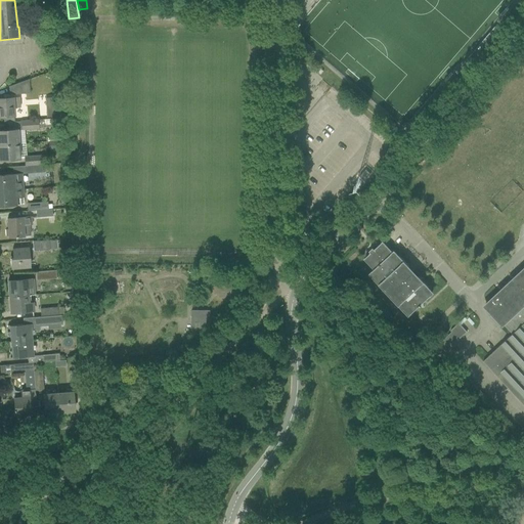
[(9,86),(9,95),(30,93),(29,79),(9,86)]
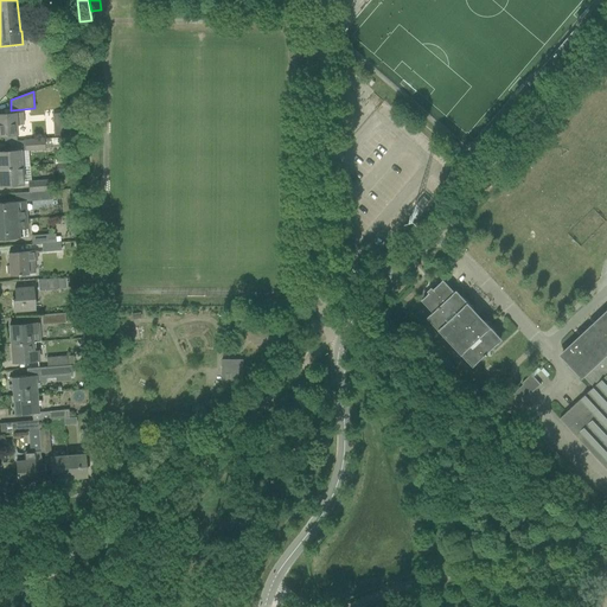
[(24,126),(23,113),(0,114),(0,135),(4,135),(5,142),(17,141),(16,126),(24,126)]
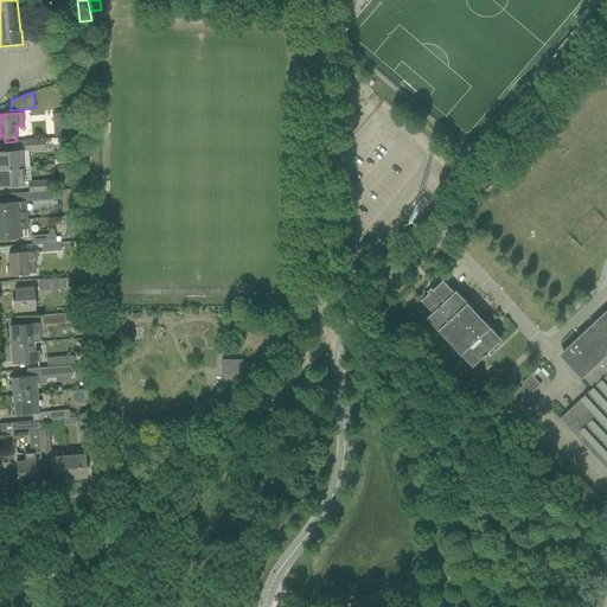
[(44,139),(25,140),(26,151),(27,151),(44,149),(56,148),(66,147),(68,147),(66,138),(44,139)]
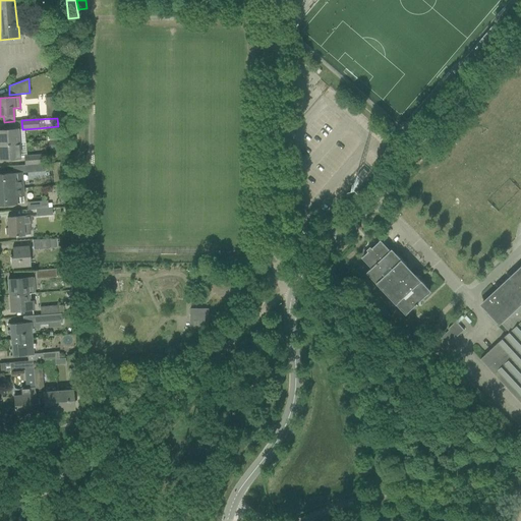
[(0,145),(18,143),(17,129),(0,130),(0,145)]
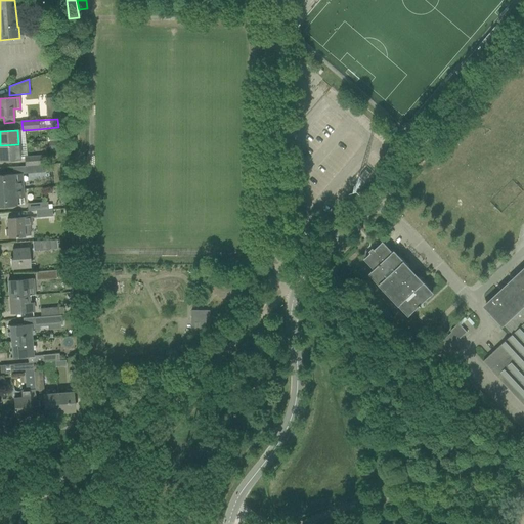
[(18,144),(0,145),(0,160),(19,159),(18,144)]
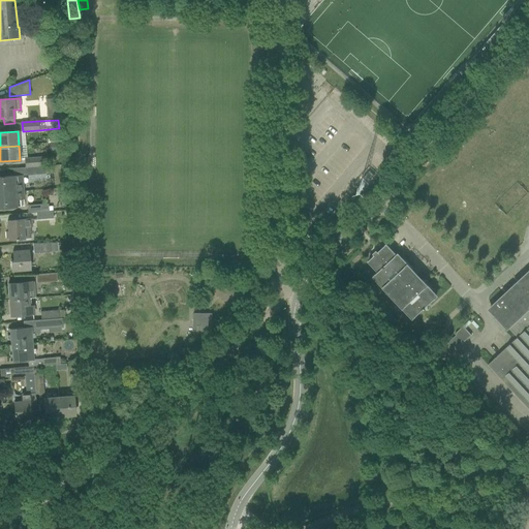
[(36,166),(41,165),(41,156),(25,158),(26,167),(36,166)]
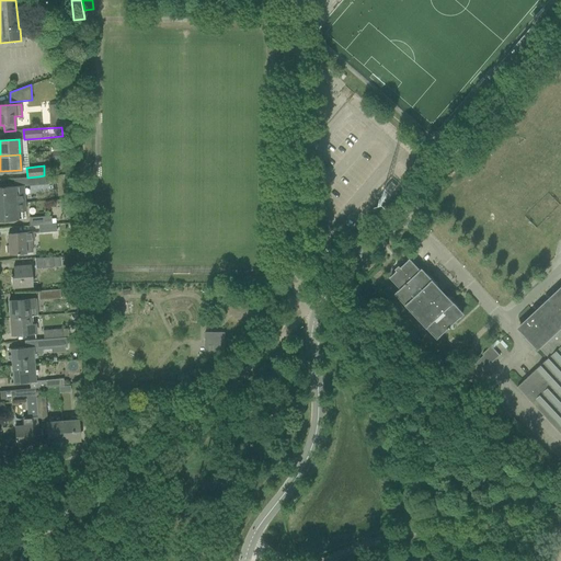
[(44,175),(38,176),(39,185),(48,184),(47,175),(44,175)]
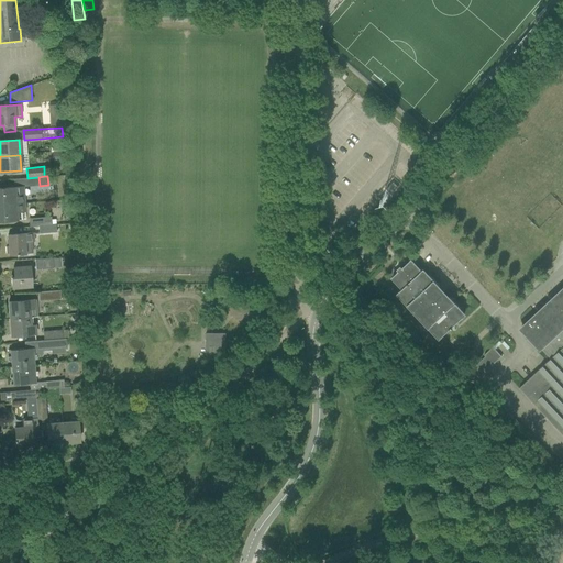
[(393,183),(386,190),(390,195),(398,187),(393,183)]
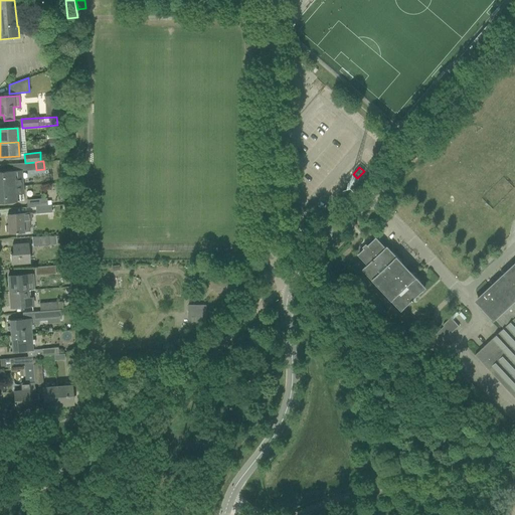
[(0,187),(20,186),(20,179),(22,179),(21,171),(0,172),(0,187)]
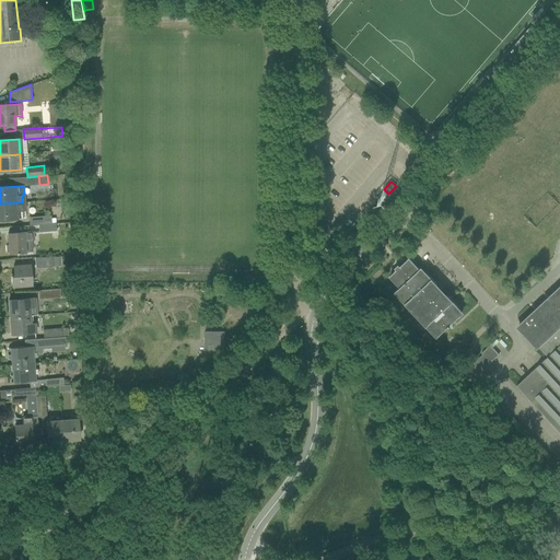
[(22,202),(0,203),(0,220),(18,219),(25,219),(24,202),(22,202)]
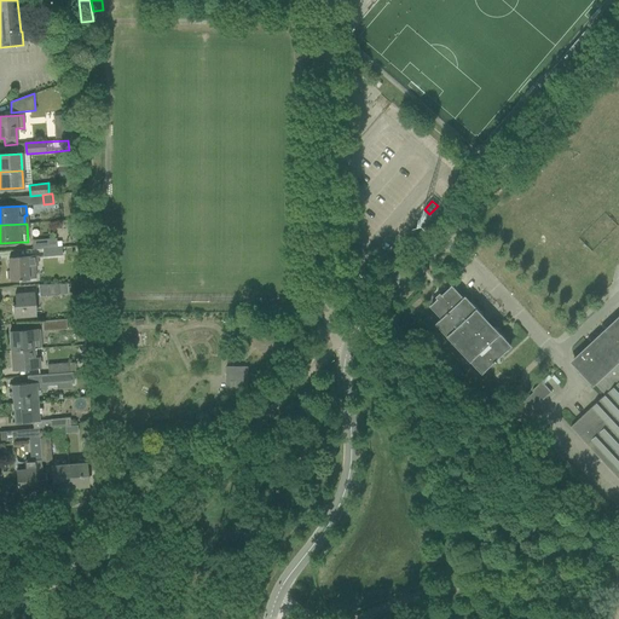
[(42,249),(57,247),(57,238),(32,239),(33,249),(42,249)]
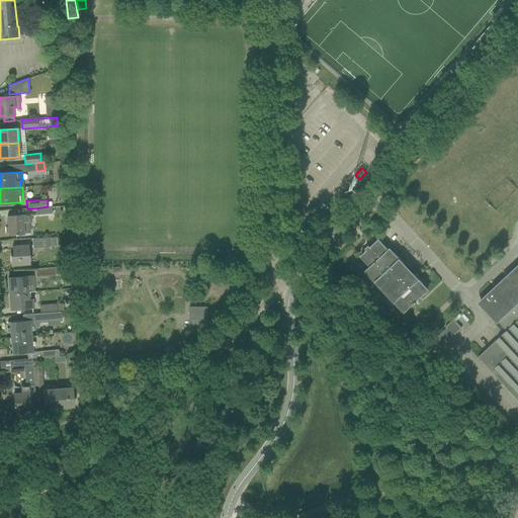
[(52,206),(48,206),(35,208),(36,214),(52,213),(52,206)]
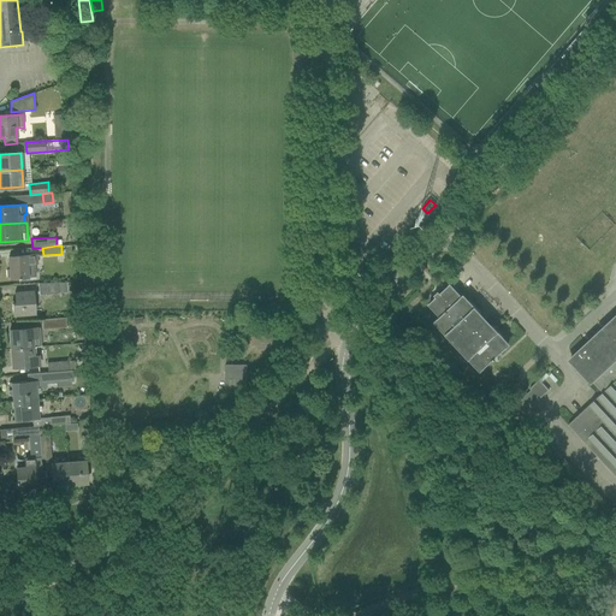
[(9,258),(10,270),(6,271),(6,277),(10,278),(10,279),(28,278),(35,278),(35,264),(37,264),(36,256),(9,258)]
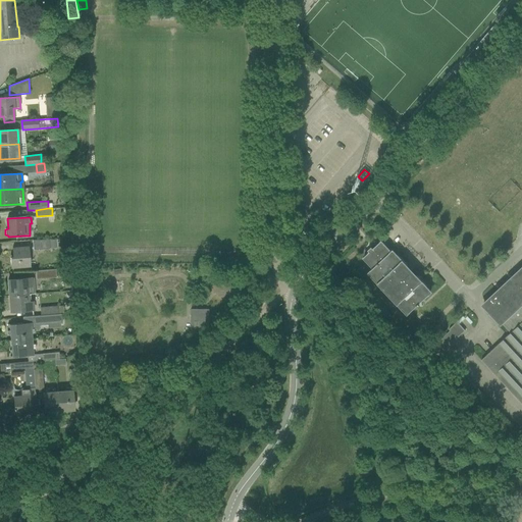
[(56,240),(49,241),(49,240),(33,241),(33,250),(56,249),(56,240)]
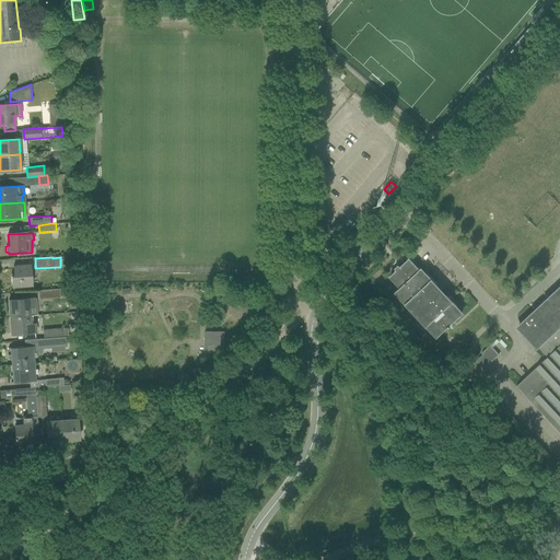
[(400,288),(419,270),(408,258),(399,267),(398,265),(394,268),(396,270),(389,276),(400,288)]
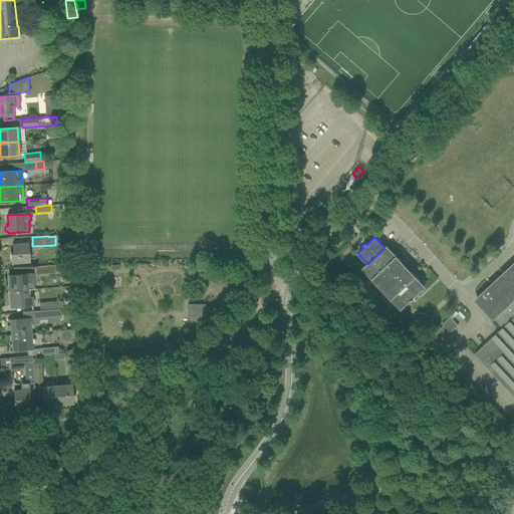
[(29,262),(27,244),(12,245),(12,254),(10,254),(11,263),(29,262)]
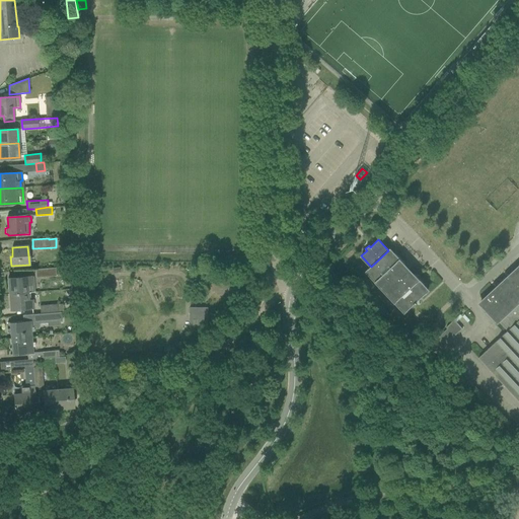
[(388,250),(371,267),(368,269),(372,274),(370,275),(380,286),(382,284),(391,294),(389,296),(399,307),(401,305),(408,311),(415,304),(416,305),(418,303),(417,302),(428,292),(423,287),(425,285),(415,275),(413,276),(403,267),(405,265),(395,253),(393,255),(388,250)]
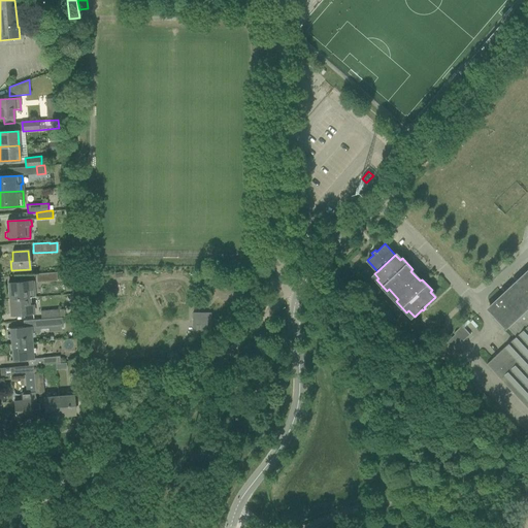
[(516,337),(487,364),(527,408),(527,271),(496,301),(506,312),(503,315),(508,320),(505,322),(507,325),(506,326),(516,337)]
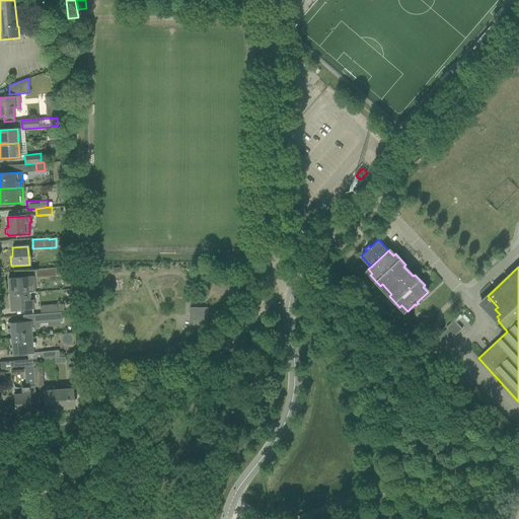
[(55,268),(35,270),(35,278),(56,276),(55,268)]
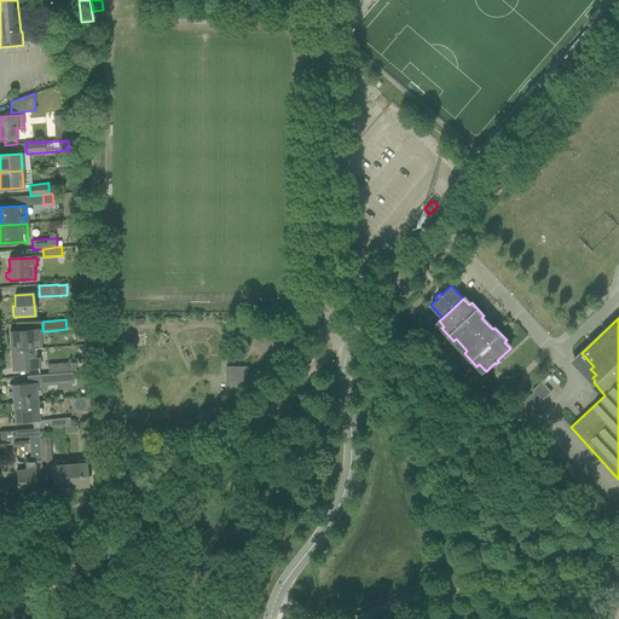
[(38,337),(36,330),(10,333),(11,351),(33,350),(33,348),(41,348),(40,337),(38,337)]
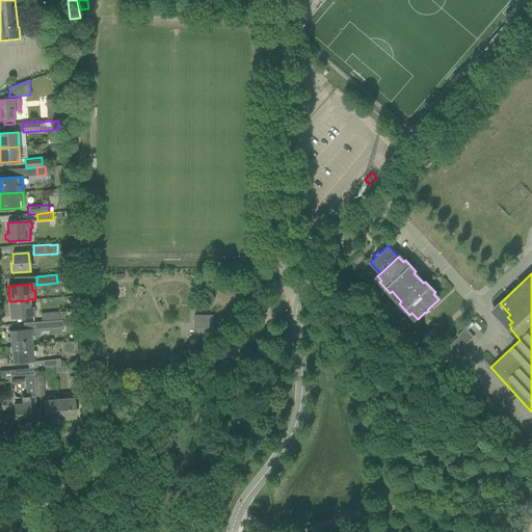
[(29,309),(28,300),(9,301),(10,318),(34,316),(33,309),(29,309)]
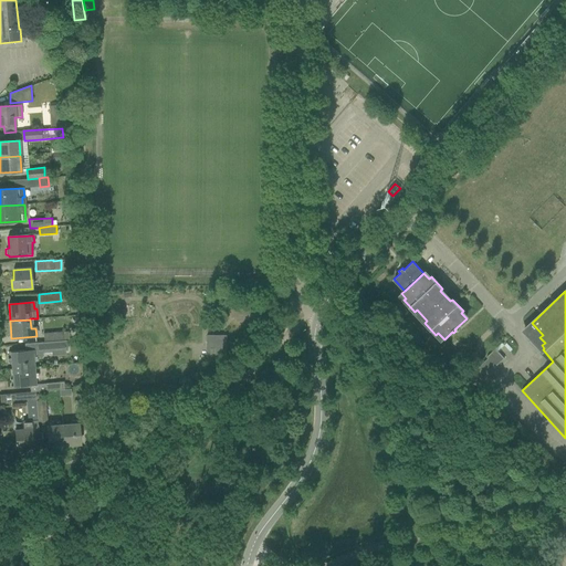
[(43,334),(43,342),(65,341),(69,341),(67,332),(43,334)]
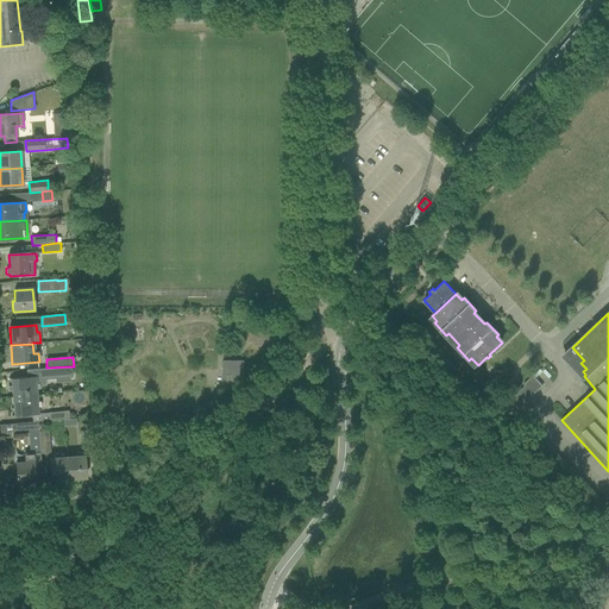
[(223,360),(223,388),(244,388),(244,360),(223,360)]
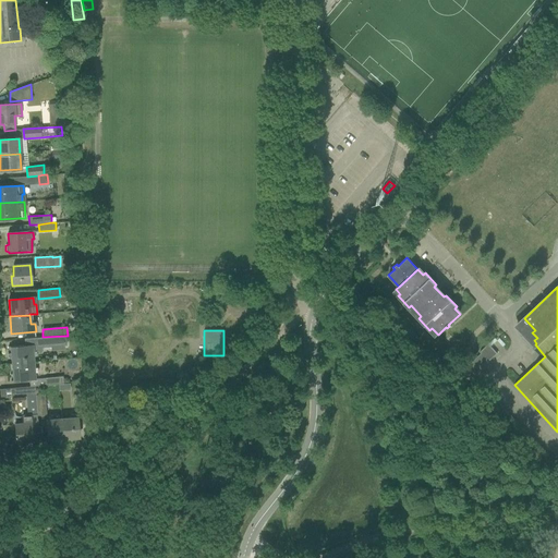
[(25,346),(10,347),(11,364),(35,362),(34,352),(41,351),(41,348),(65,346),(64,336),(43,337),(25,339),(25,346)]
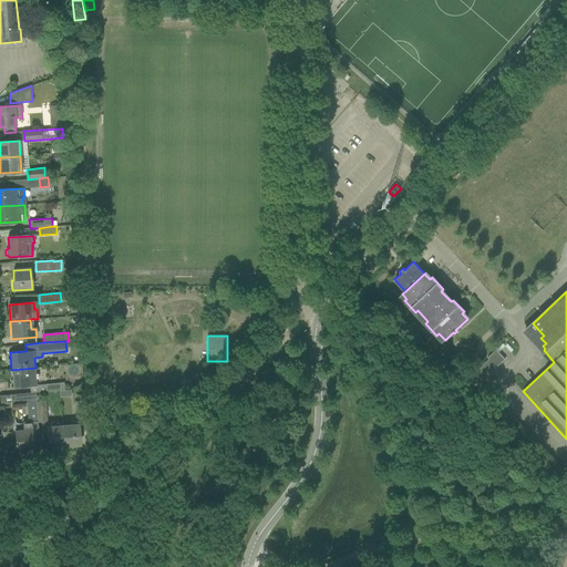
[(488,359),(464,382),(472,390),(496,368),(505,360),(496,350),(487,358),(488,359)]
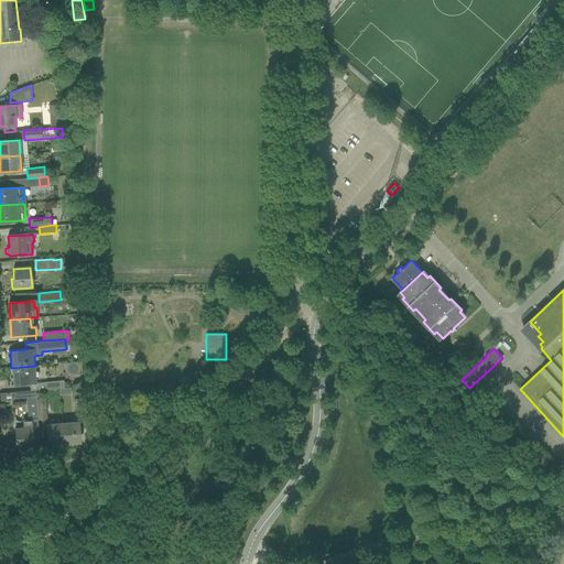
[(36,383),(35,366),(11,368),(12,386),(30,384),(30,391),(35,391),(64,389),(64,381),(36,383)]
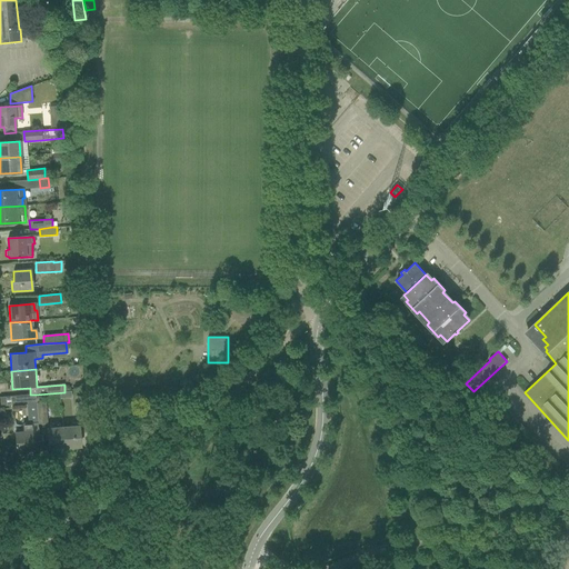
[(36,395),(30,395),(12,396),(13,406),(37,403),(36,395)]
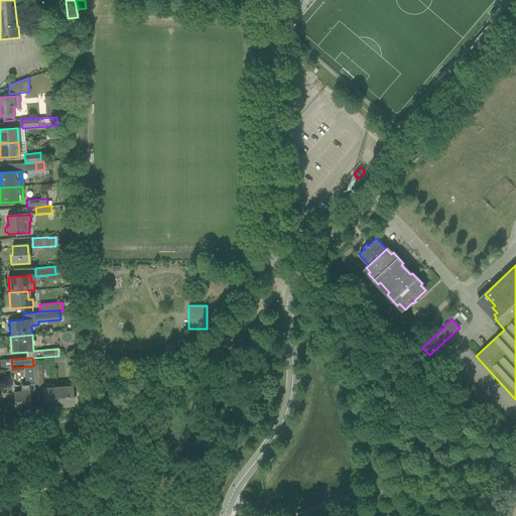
[(71,381),(79,381),(78,365),(70,366),(71,381)]
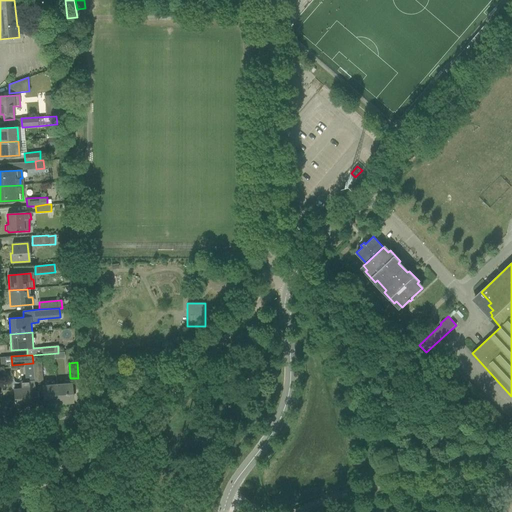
[(42,381),(41,365),(41,363),(33,363),(34,382),(42,381)]
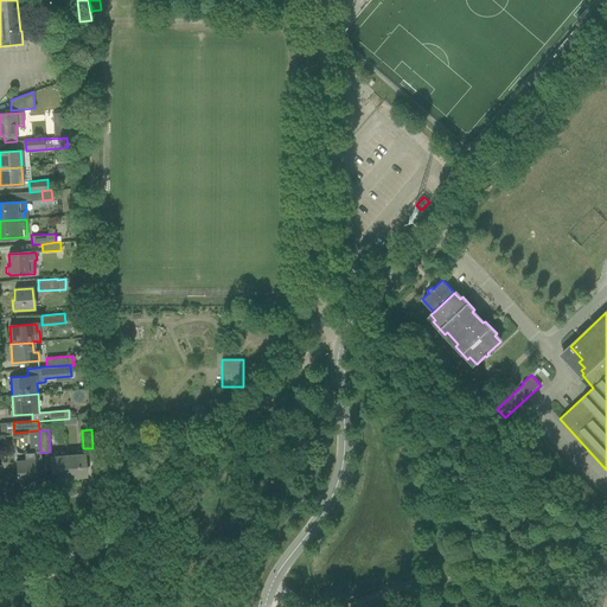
[(36,480),(33,452),(25,453),(25,460),(17,461),(18,481),(36,480)]
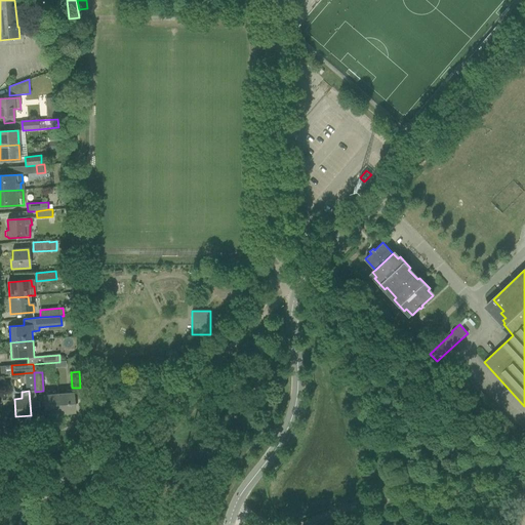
[(73,393),(57,394),(59,413),(74,411),(73,393)]
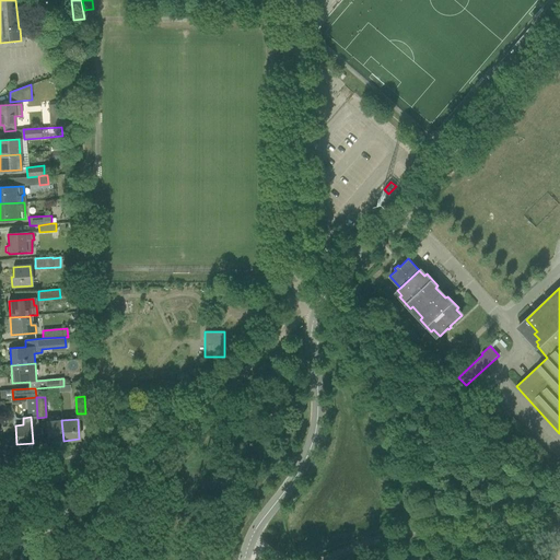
[(61,420),(46,422),(48,442),(63,441),(61,420)]
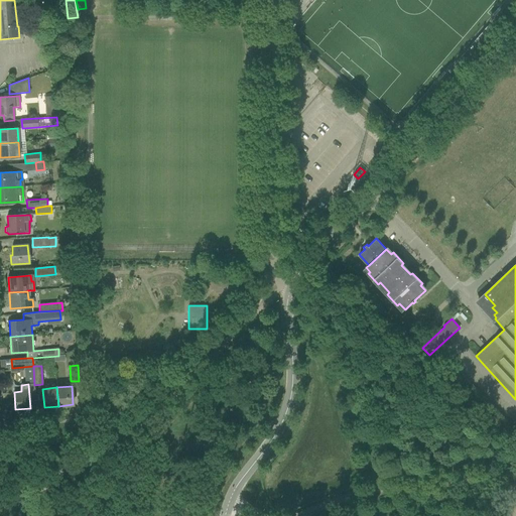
All buildings are outlined.
